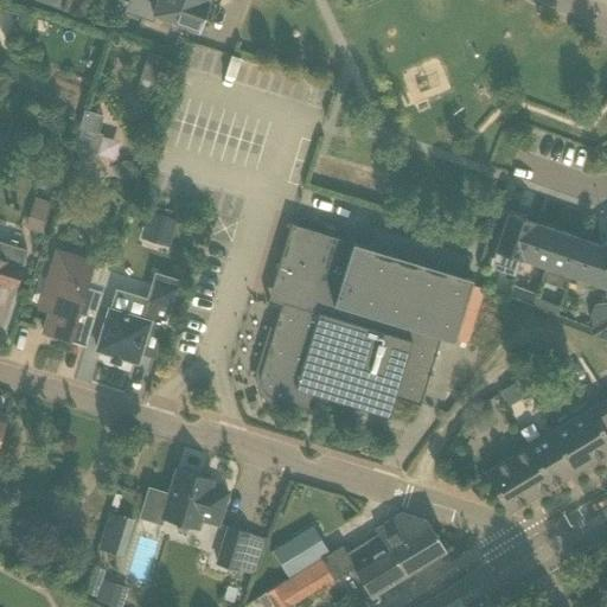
[(209,2),(200,0),(157,0),(153,12),(145,8),(139,24),(167,34),(172,20),(199,31),(209,2)]
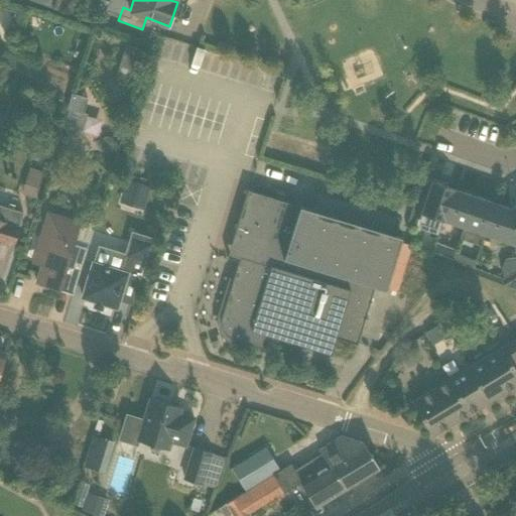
[(138,63),(142,49),(126,44),(122,58),(138,63)]
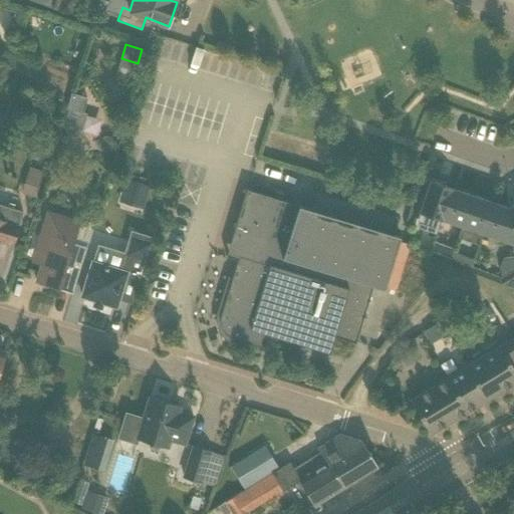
[(0,76),(30,88),(39,64),(5,51),(0,63),(0,76)]
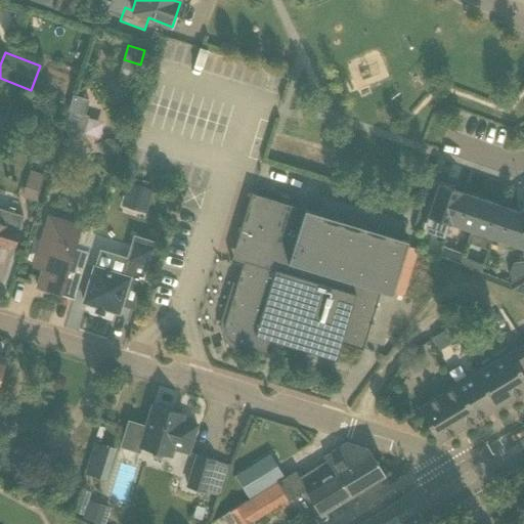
[(88,116),(70,111),(63,129),(83,135),(88,116)]
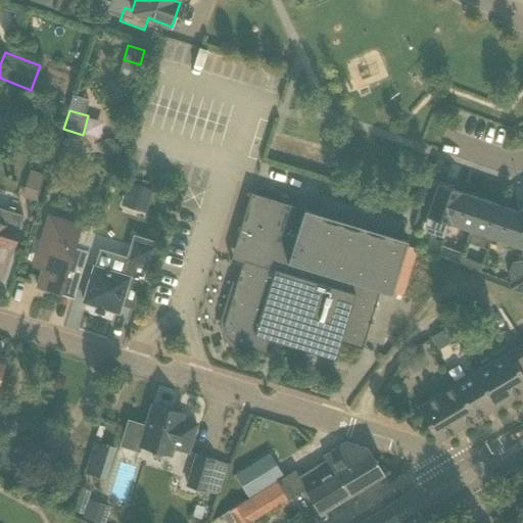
[(37,201),(46,174),(31,169),(21,196),(37,201)]
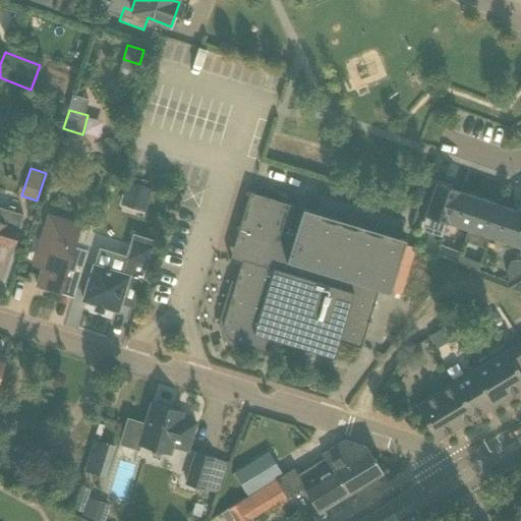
[(127,181),(121,204),(146,211),(152,188),(127,181)]
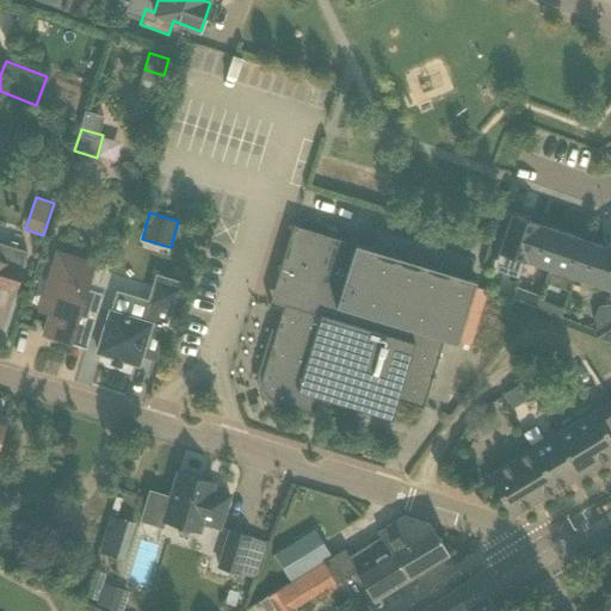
[(512,215),(497,258),(523,267),(525,260),(537,224),(512,215)]
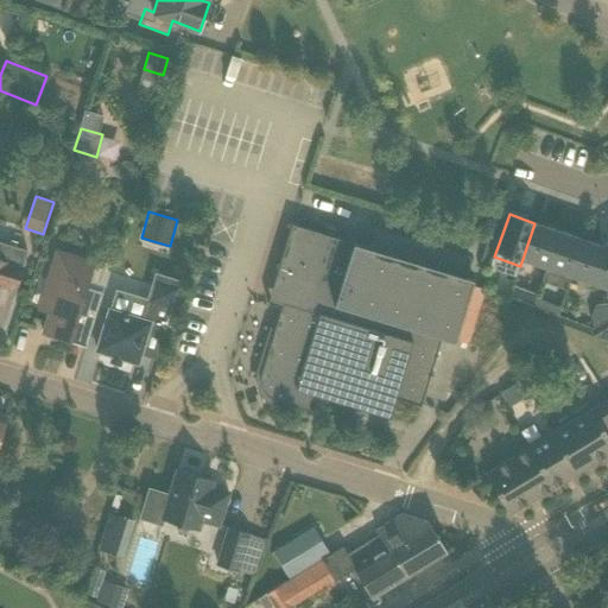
[(523,259),(546,267),(559,232),(534,223),(523,259)]
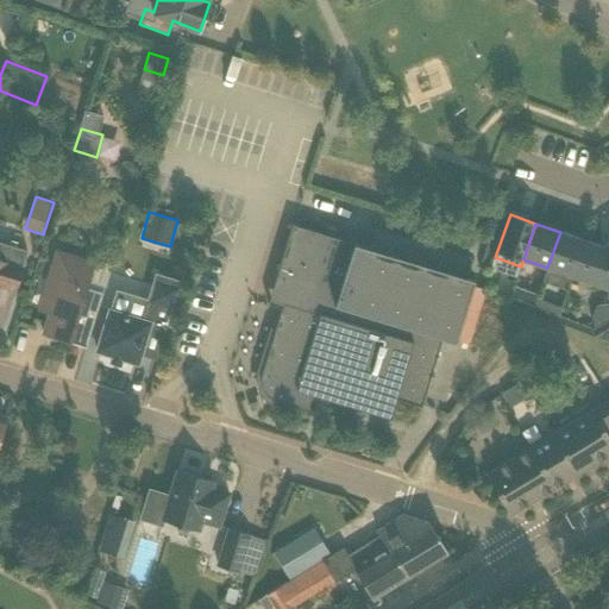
[(263,390),(263,391),(264,393),(265,394),(267,396),(269,397),(270,399),(274,401),(275,401),(311,412),(311,410),(309,409),(313,395),(390,419),(396,399),(420,406),(421,407),(441,338),(454,341),(473,280),(464,276),(470,256),(377,228),(370,249),(293,225),(274,287),(287,292),(262,376),(261,380),(261,382),(261,384),(262,388),(263,390)]
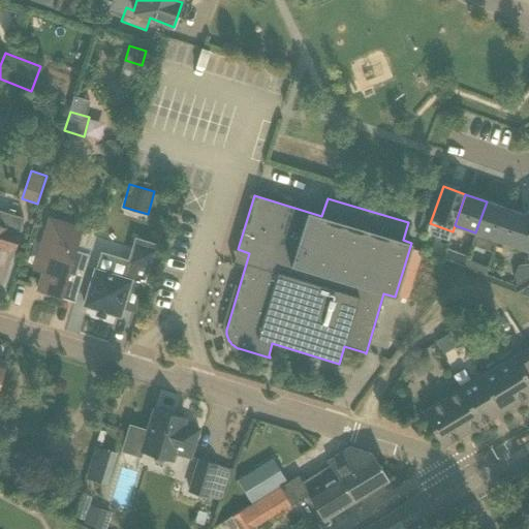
[(475,232),(497,240),(507,209),(487,201),(475,232)]
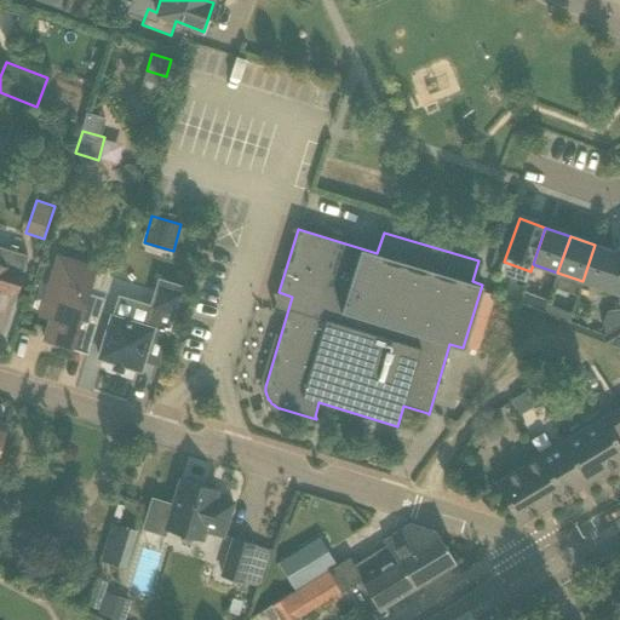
[(583,281),(618,293),(613,251),(595,245),(583,281)]
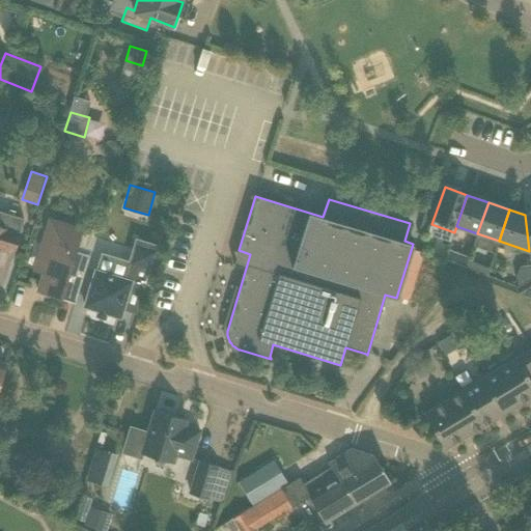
[(0,249),(12,253),(23,218),(0,211),(0,249)]
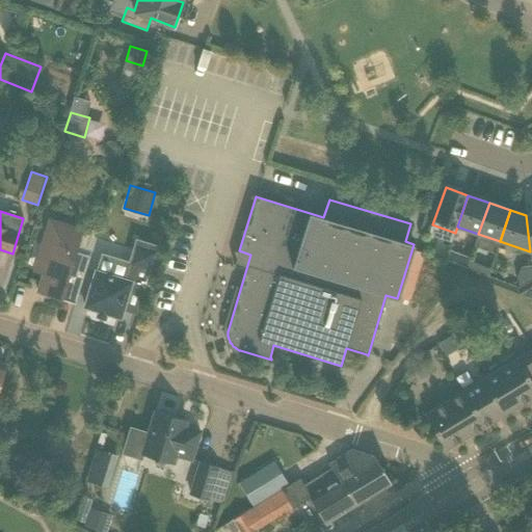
[(50,248),(37,289),(48,293),(47,295),(75,304),(89,256),(77,251),(83,230),(49,219),(42,245),(50,248)]
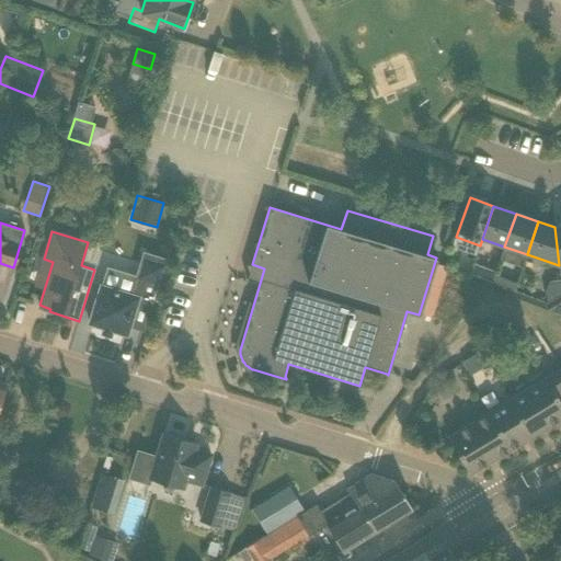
[(129,328),(144,332),(167,261),(145,254),(132,296),(101,286),(89,324),(127,335),(129,328)]
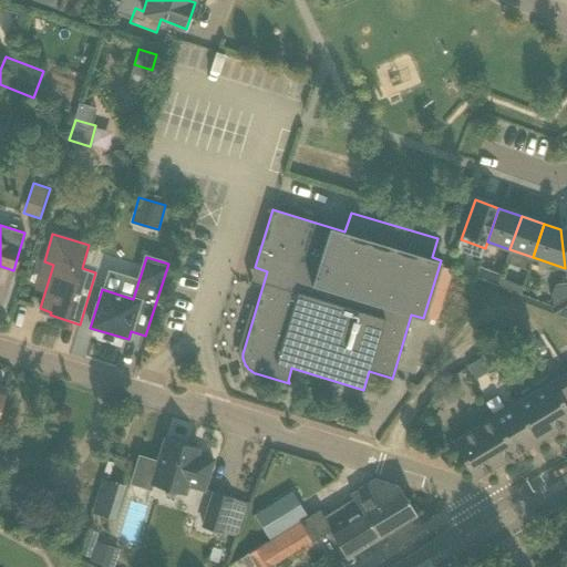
[(486,280),(490,270),(480,266),(475,277),(486,280)]
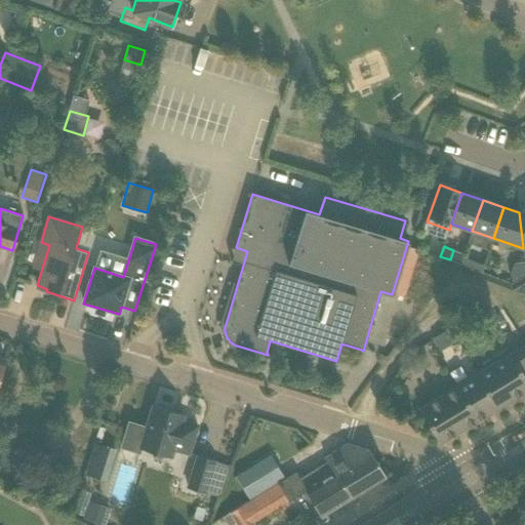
[(471,268),(473,261),(462,257),(459,264),(471,268)]
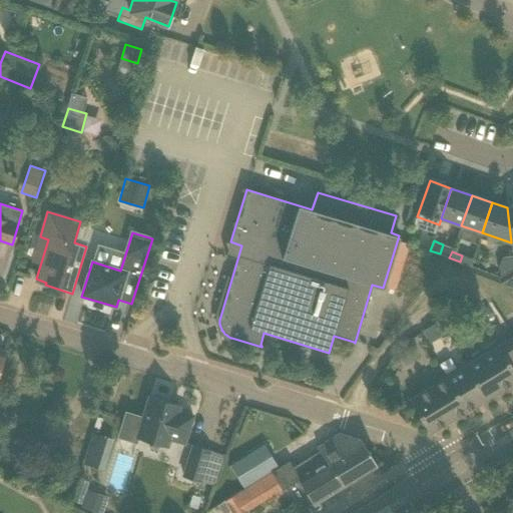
[(500,267),(502,276),(512,269),(512,261),(512,257),(504,257),(500,267)]
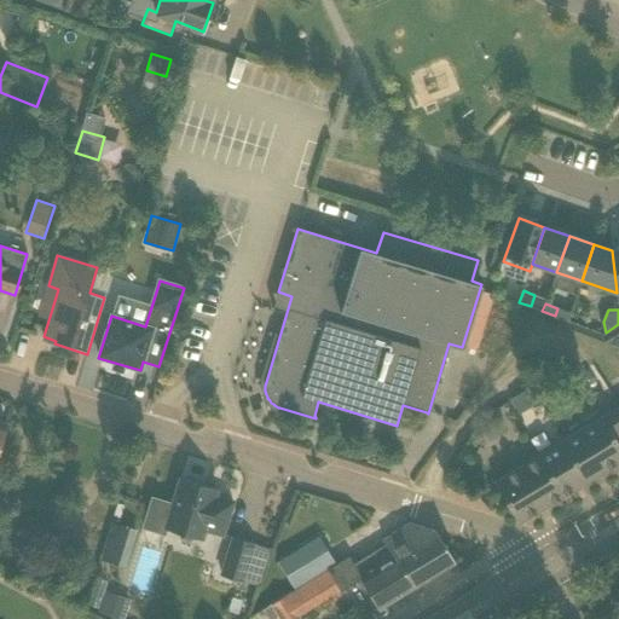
[(526,391),(510,400),(519,412),(533,404),(526,391)]
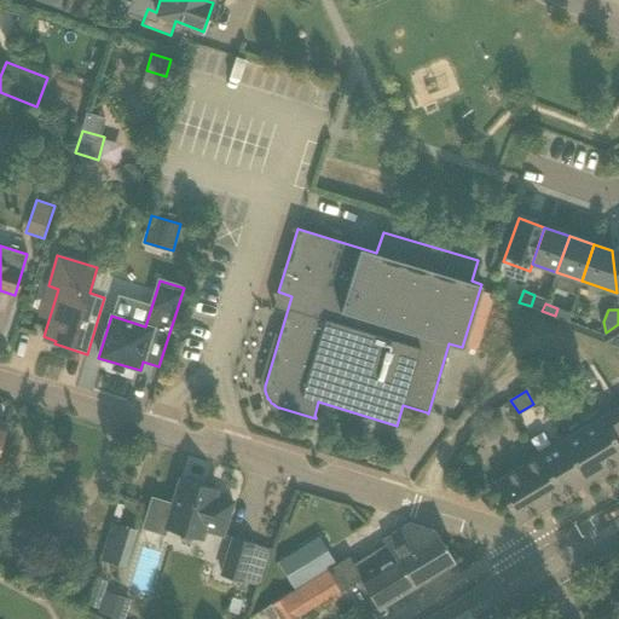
[(562,441),(586,481),(618,461),(618,409),(601,420),(600,418),(562,441)]
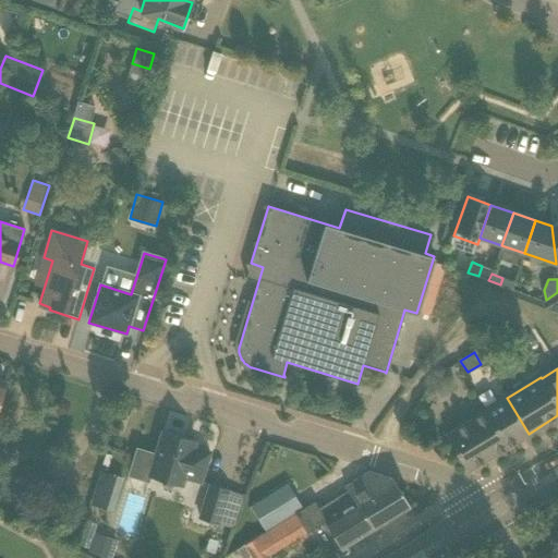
[(485,411),(507,447),(529,434),(507,398),(485,411)]
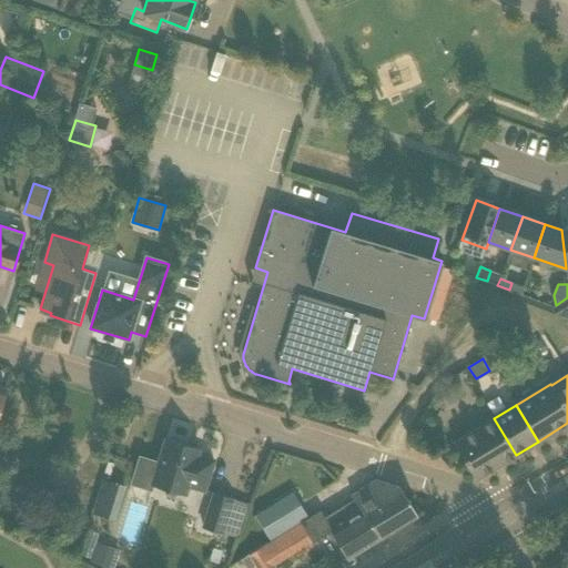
[(494,418),(483,425),(453,443),(476,479),(516,455),(494,418)]
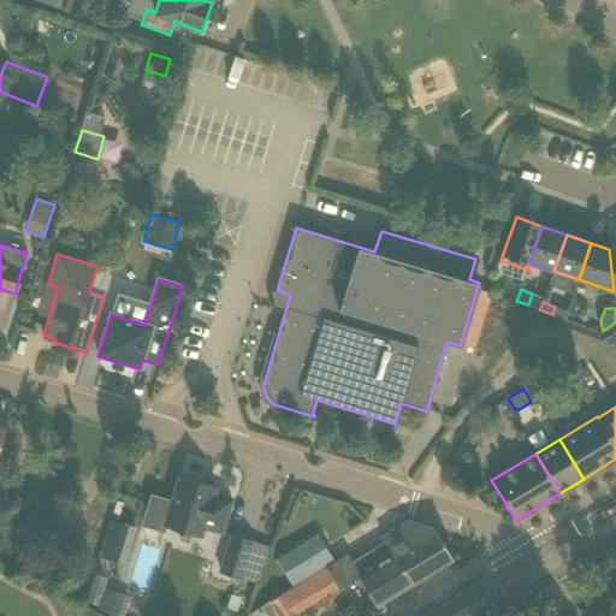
[(220,533),(231,499),(213,495),(215,487),(179,477),(172,501),(152,493),(142,525),(163,532),(165,525),(200,535),(202,527),(220,533)]
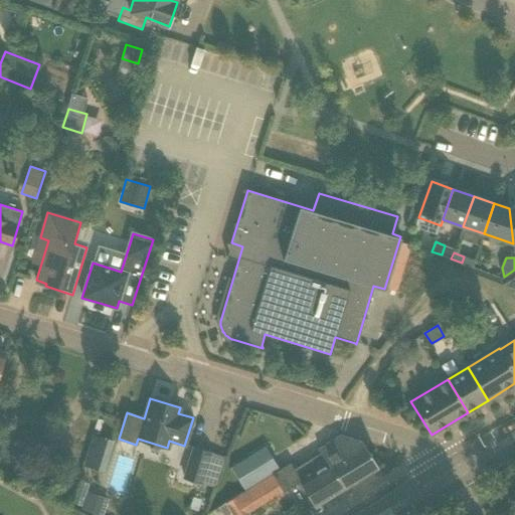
[(98,434),(87,465),(106,472),(117,441),(98,434)]
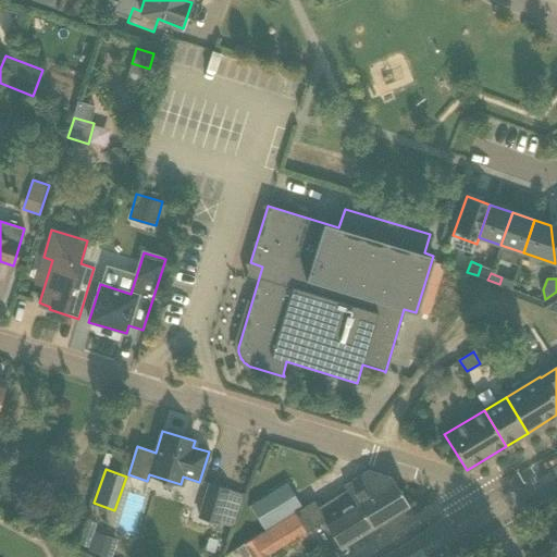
[(409,506),(393,479),(369,471),(344,485),(347,491),(348,490),(372,528),(409,506)]
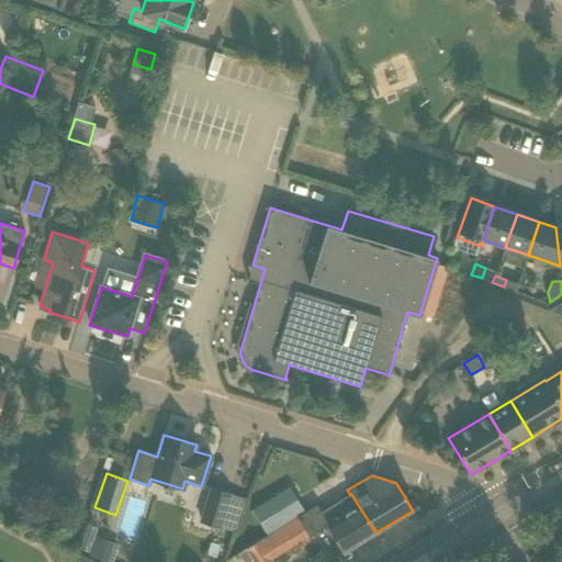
[(302,510),(290,486),(253,508),(267,532),(302,510)]
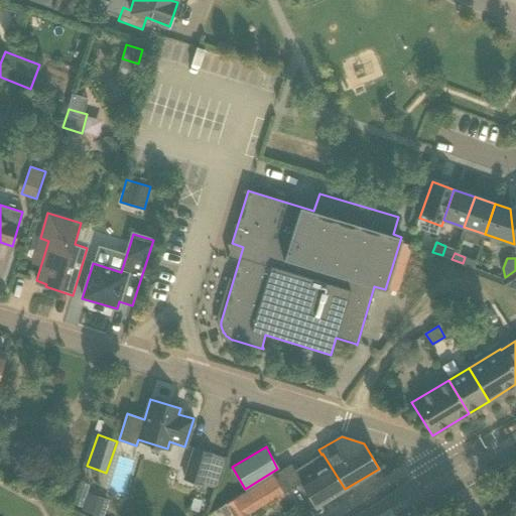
[(210,455),(192,448),(183,477),(200,483),(210,455)]
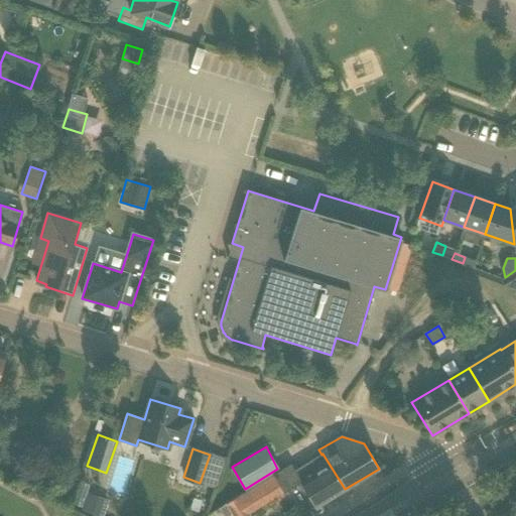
[(321,455),(294,472),(290,465),(273,475),(284,493),(301,483),(315,507),(345,489),(323,454),(321,455)]
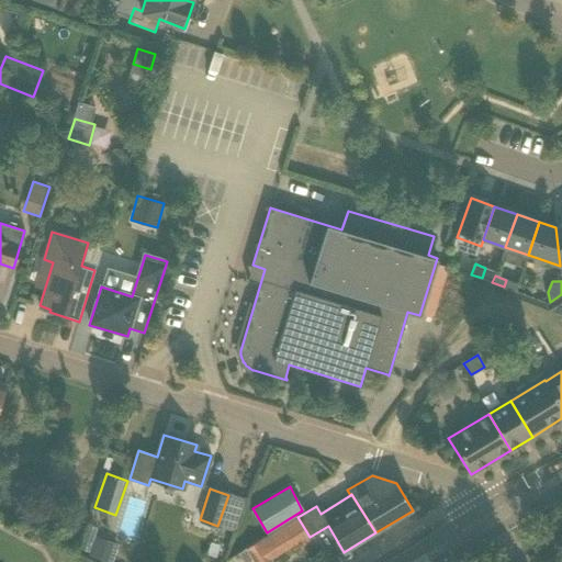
[(253,561),(263,561),(273,557),(261,539),(245,549),(246,549),(251,560),(253,561)]
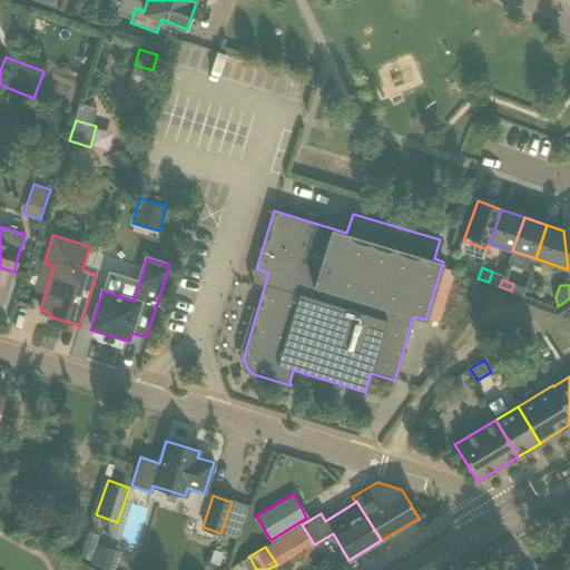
[(114,569),(119,557),(96,548),(90,564),(106,569),(114,569)]
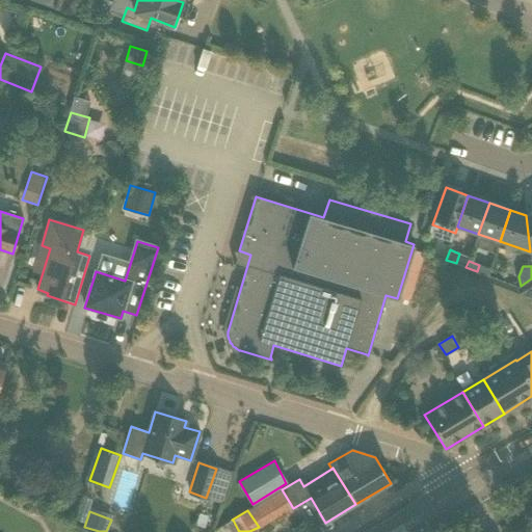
[(234,531),(238,530),(233,520),(227,524),(231,531),(234,531)]
